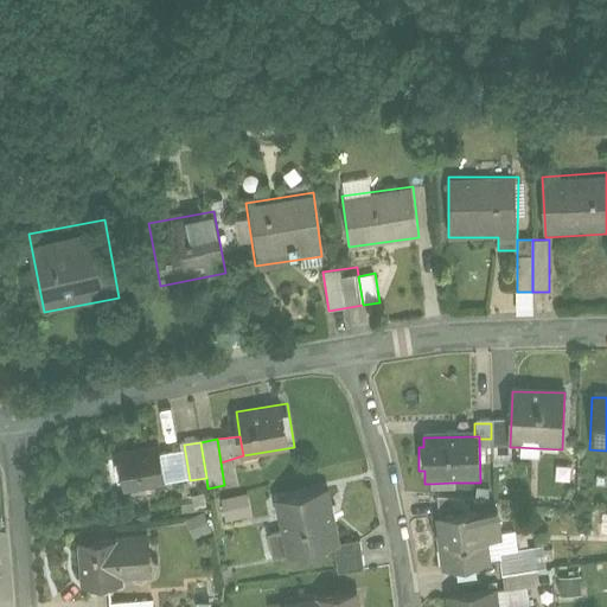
[(164,447),(121,452),(121,462),(117,462),(119,481),(123,481),(125,491),(168,486),(164,447)]
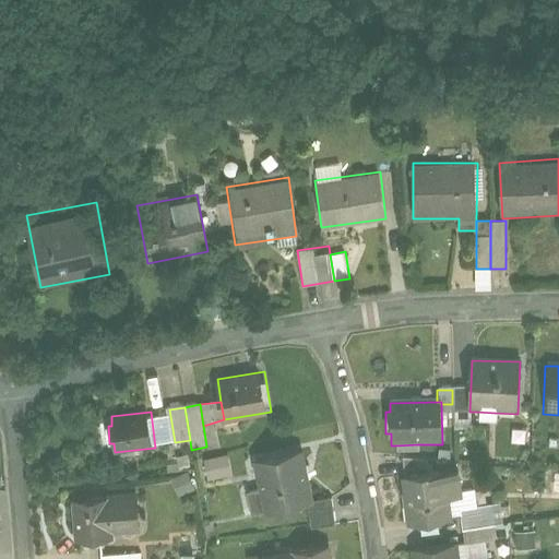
[(495,413),(476,412),(476,424),(495,425),(495,413)]
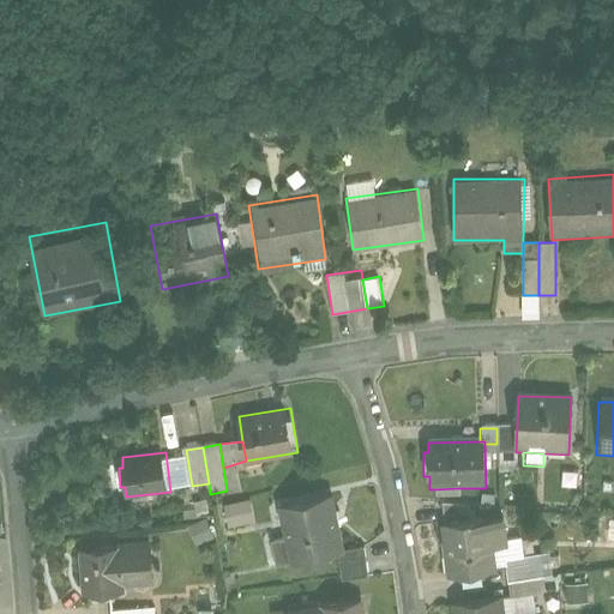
[(576,476),(560,475),(559,489),(575,491),(576,476)]
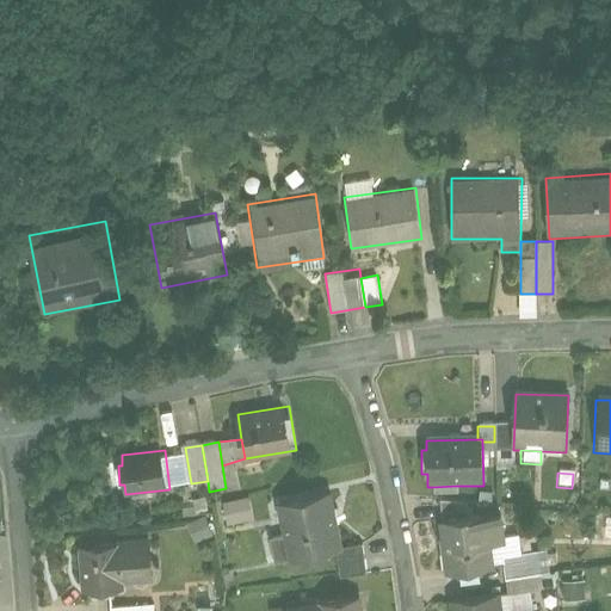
[(456,486),(432,487),(432,495),(457,495),(456,486)]
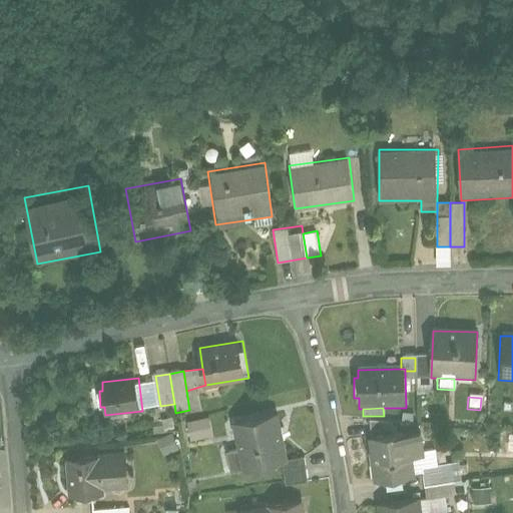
[(277,414),(233,422),(235,431),(232,431),(235,446),(238,445),(243,472),(254,469),(255,472),(279,468),(278,465),(287,463),(277,414)]
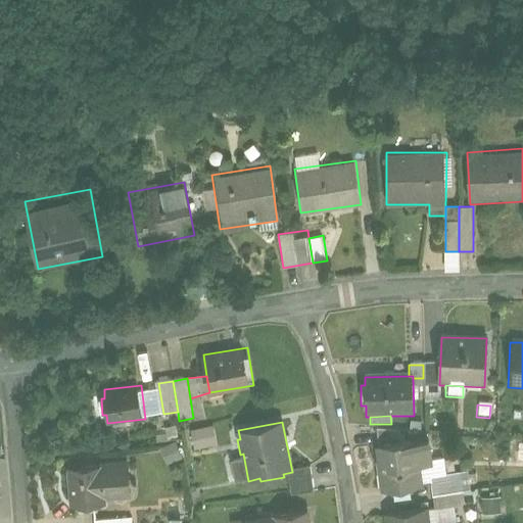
[(212,427),(191,430),(194,447),(216,444),(212,427)]
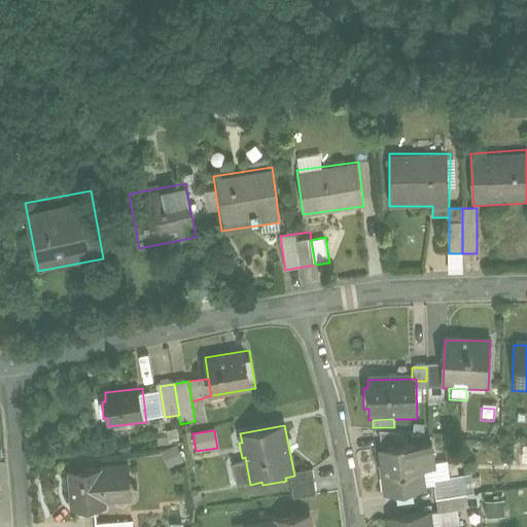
[(178,446),(163,452),(169,468),(184,463),(178,446)]
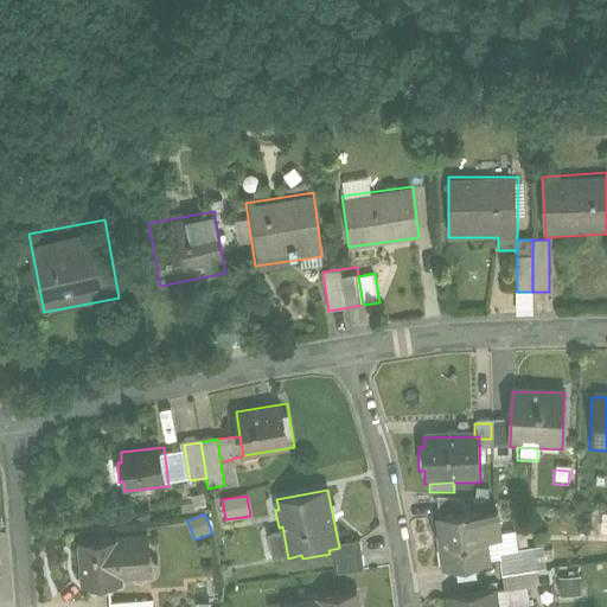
[(487,515),(436,518),(440,551),(441,551),(443,573),(492,568),(487,515)]
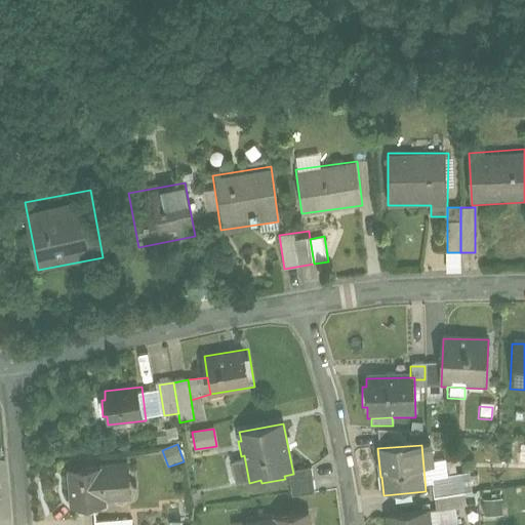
[(110,454),(112,485),(138,484),(136,449),(110,450),(110,454)]
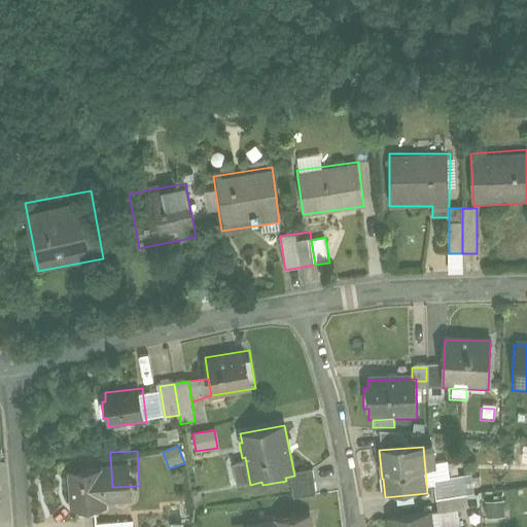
[(75,457),(76,496),(112,495),(112,487),(110,456),(75,457)]
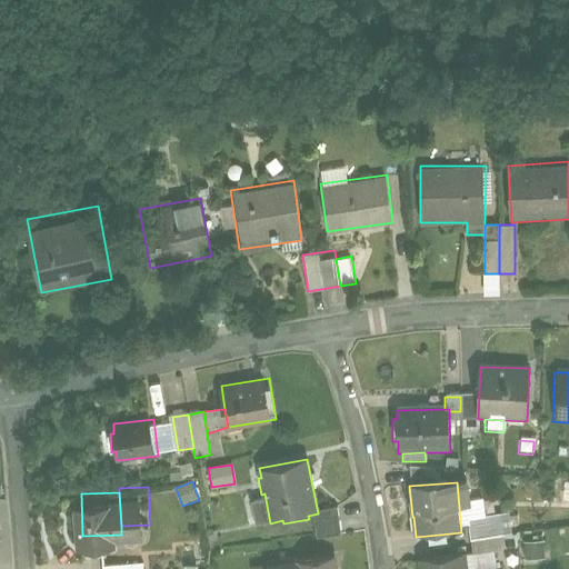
[(339,519),(315,521),(316,538),(340,536),(339,519)]
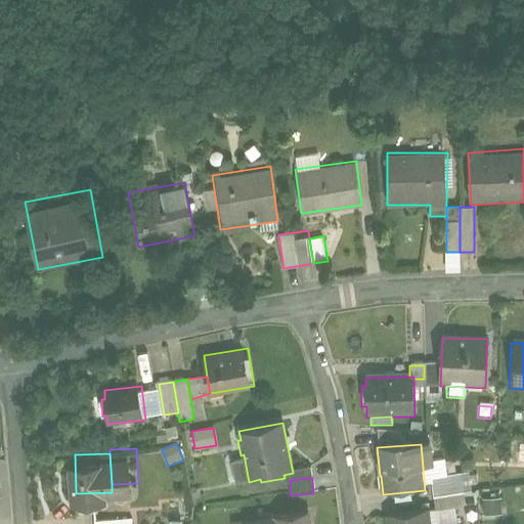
[(464,491),(435,493),(436,511),(465,509),(464,491)]
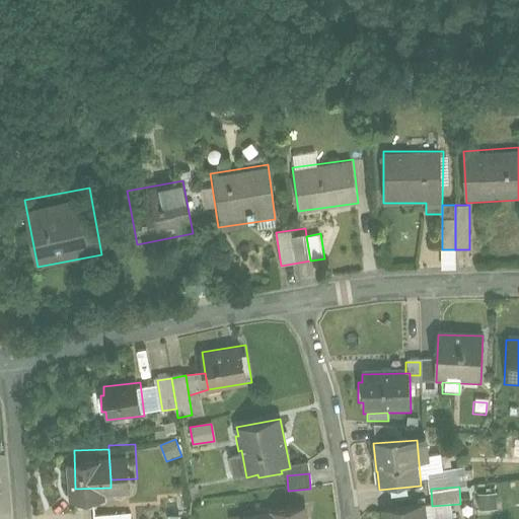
[(472,490),(461,491),(462,501),(472,500),(472,490)]
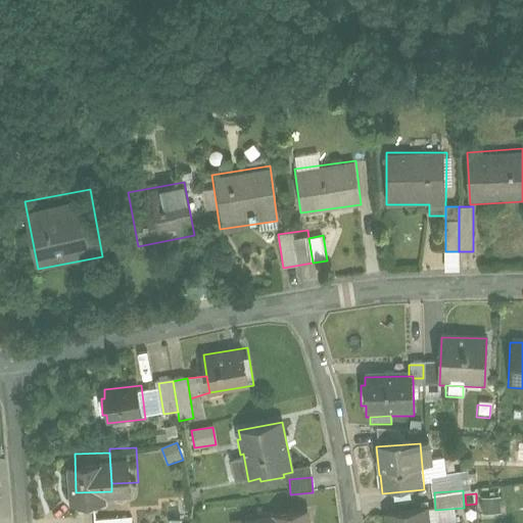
[(501,498),(482,500),(482,516),(502,516),(501,498)]
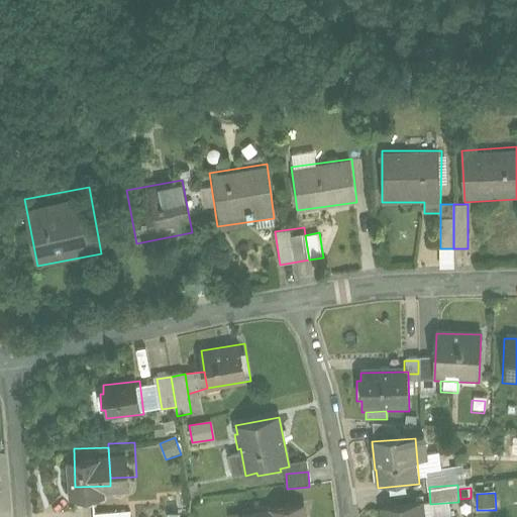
[(100,500),(101,513),(132,512),(137,512),(137,498),(100,500)]
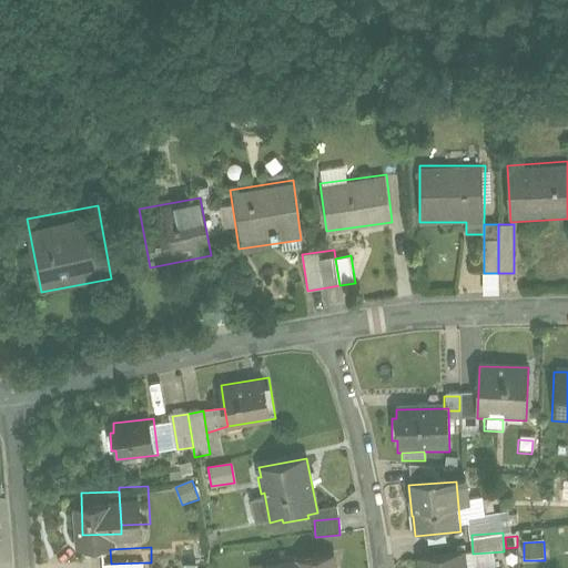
[(464,567),(463,553),(421,558),(421,567),(464,567)]
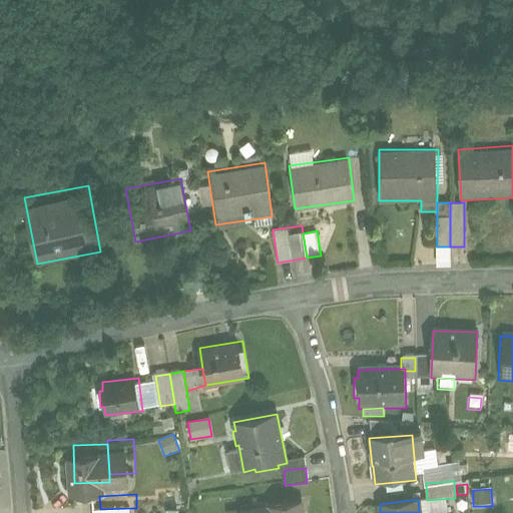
[(306,512),(305,500),(268,504),(269,511),(247,512),(306,512)]
